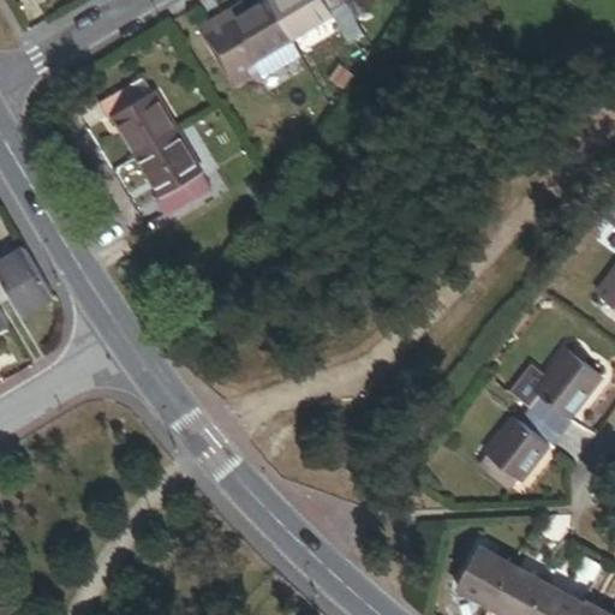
[(221,18),(202,29),(237,87),(258,73),(262,79),(300,55),(292,41),(291,40),(267,0),(266,0),(248,11),(225,25),(221,18)]
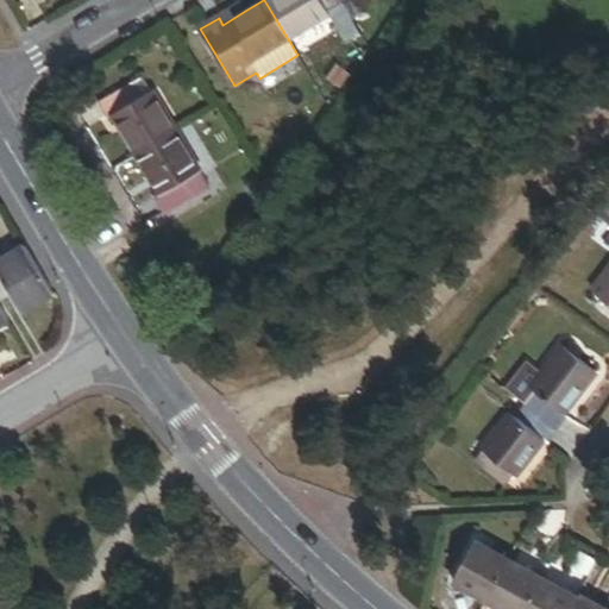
[(264,0),(288,39),(289,41),(330,17),(347,44),(360,36),(352,22),(343,6),(339,0),(264,0)]
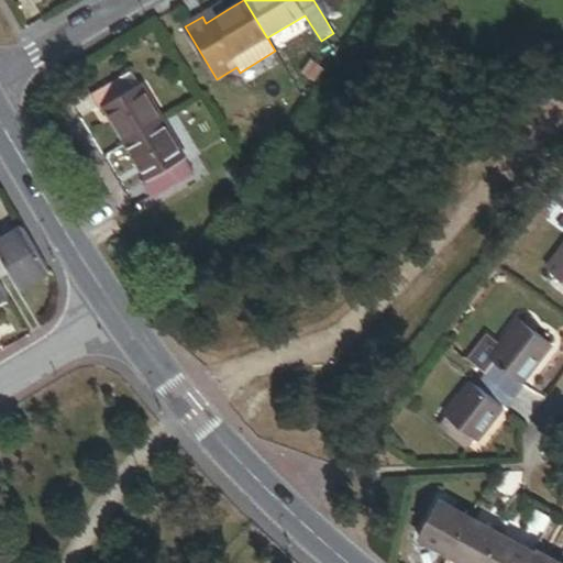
[(313,0),(317,6),(326,20),(339,12),(331,0),(313,0)]
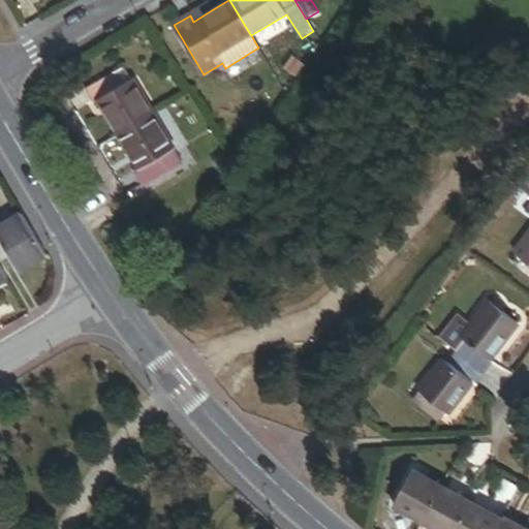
[(210,3),(190,16),(193,22),(213,9),(210,3)]
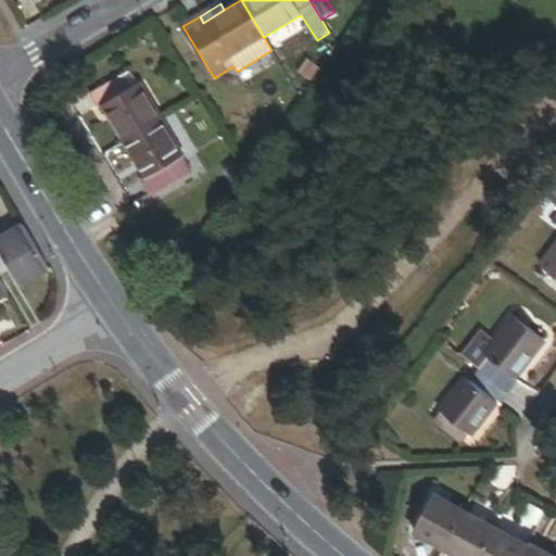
[(98,108),(103,104),(138,84),(130,71),(90,95),(98,108)]
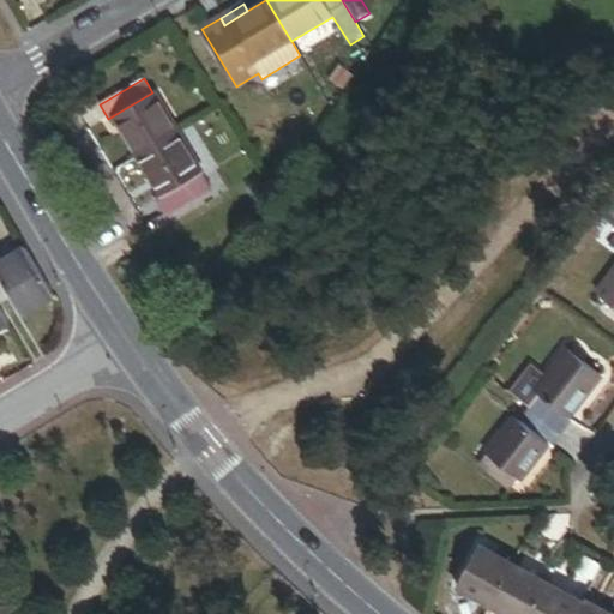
[(138,156),(176,133),(152,92),(114,115),(138,156)]
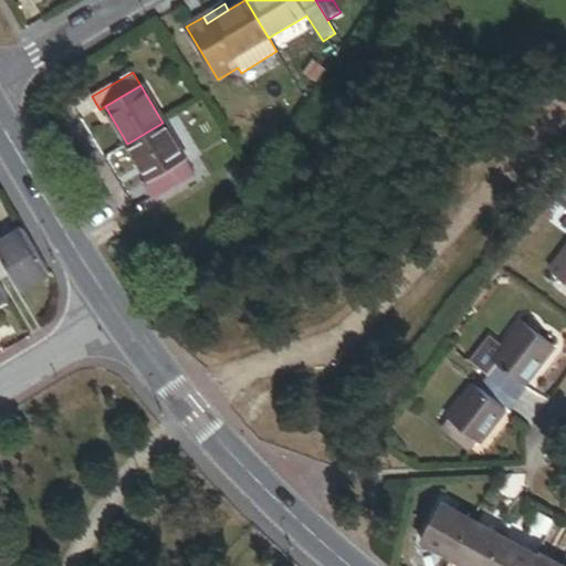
[(185,160),(163,123),(127,144),(149,181),(185,160)]
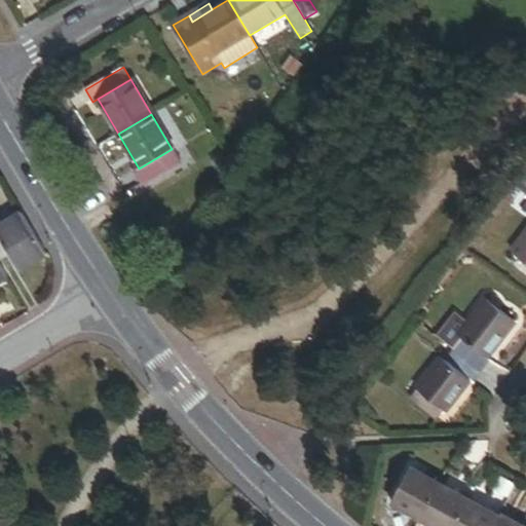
[(172,149),(139,168),(135,172),(142,184),(179,161),(172,149)]
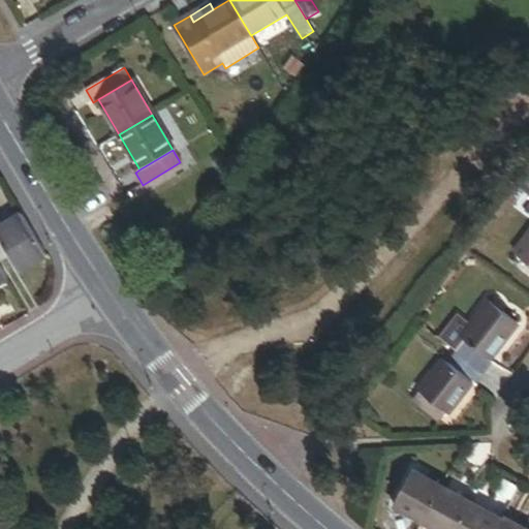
[(528,177),(527,175),(517,187),(528,196),(528,177)]
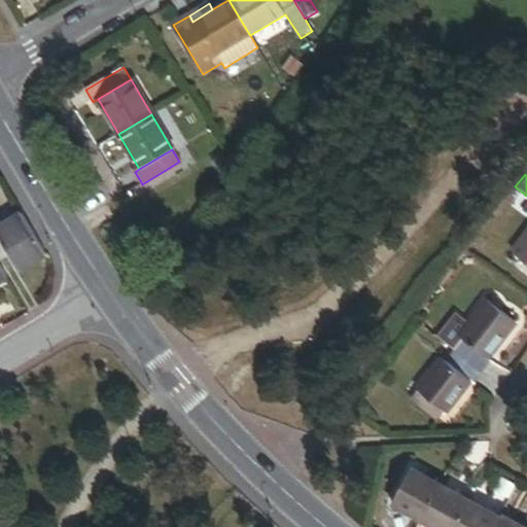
[(48,253),(23,211),(0,224),(0,251),(7,247),(21,270),(48,253)]
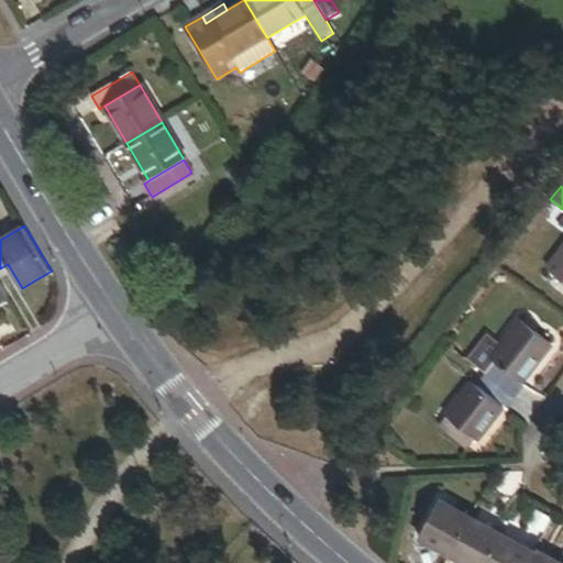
[(562,251),(549,271),(562,280),(562,251)]
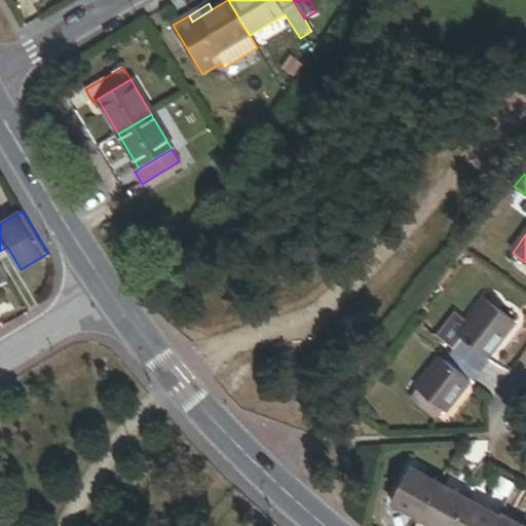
[(461,339),(487,359),(515,323),(486,300),(458,336),(461,339)]
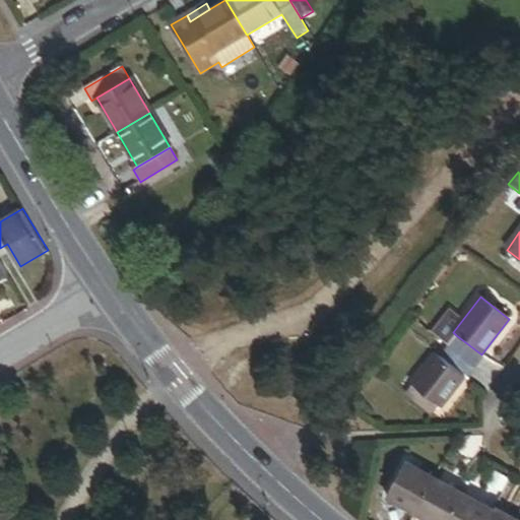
[(456,335),(447,347),(476,370),(485,358),(481,354),(456,335)]
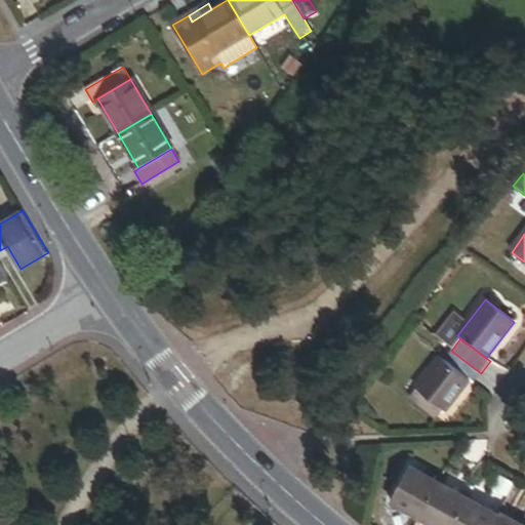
[(481,373),(451,351),(444,360),(469,379),(474,384),(481,373)]
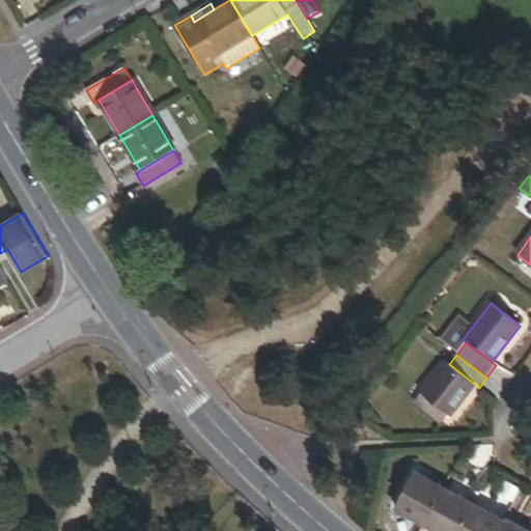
[(474,384),(449,364),(445,362),(420,394),(421,394),(449,416),(474,384)]
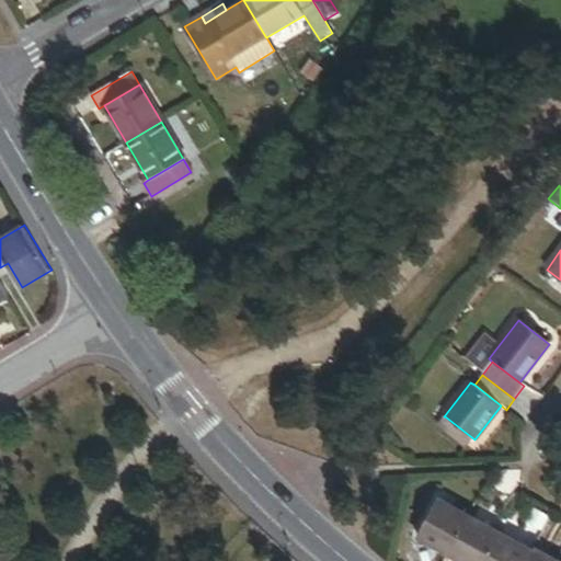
[(474,439),(445,416),(437,426),(467,449),(474,439)]
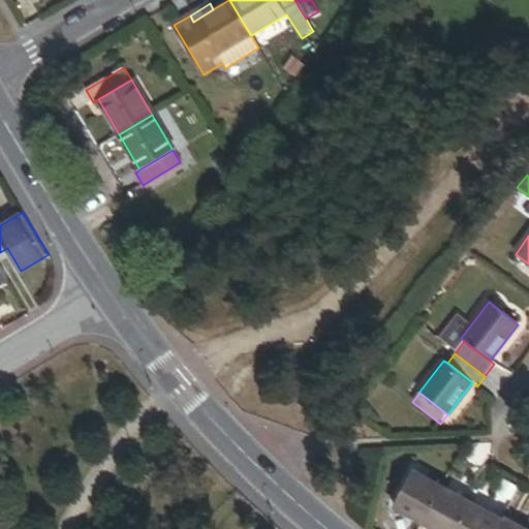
[(423,522),(442,487),(413,471),(394,506),(423,522)]
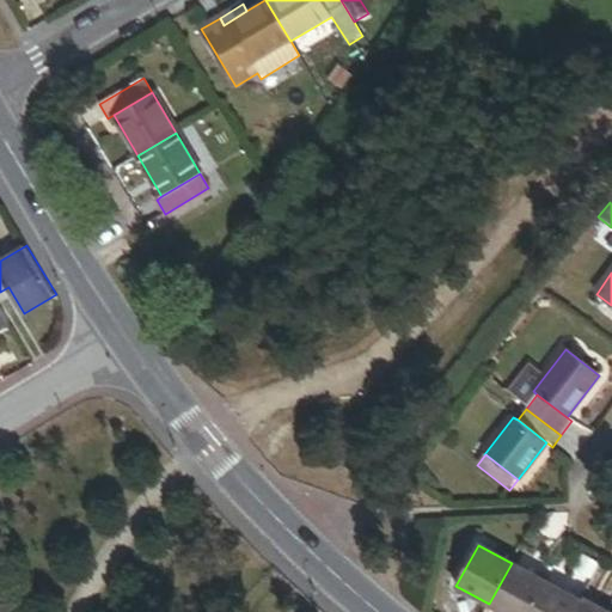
[(503,611),(532,611),(548,583),(512,563),(489,604),(503,611)]
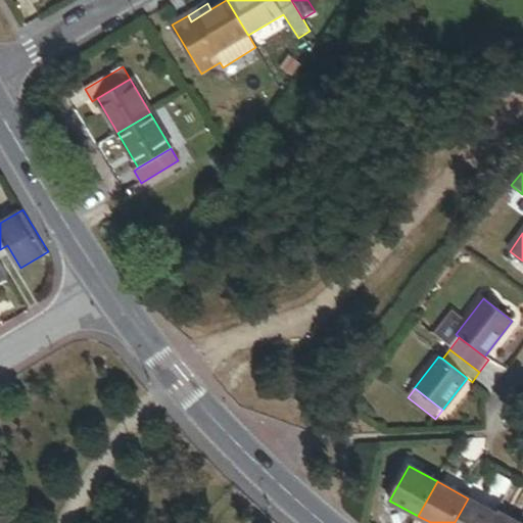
[(491,522),(496,515),(468,498),(455,522),(491,522)]
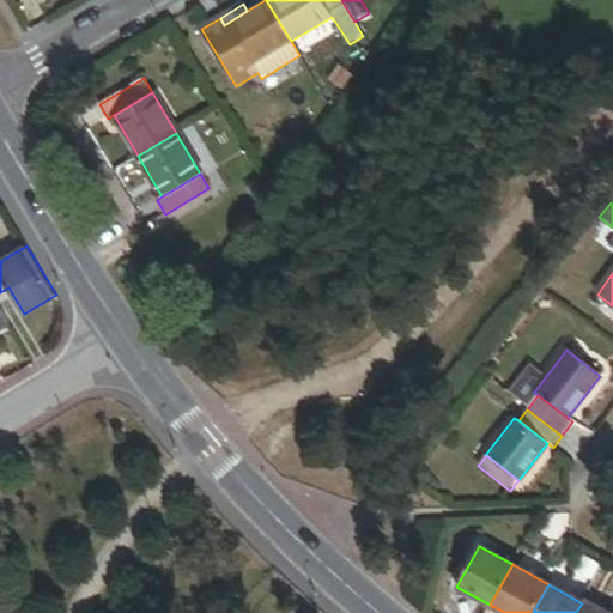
[(604,612),(583,601),(582,604),(576,612),(604,612)]
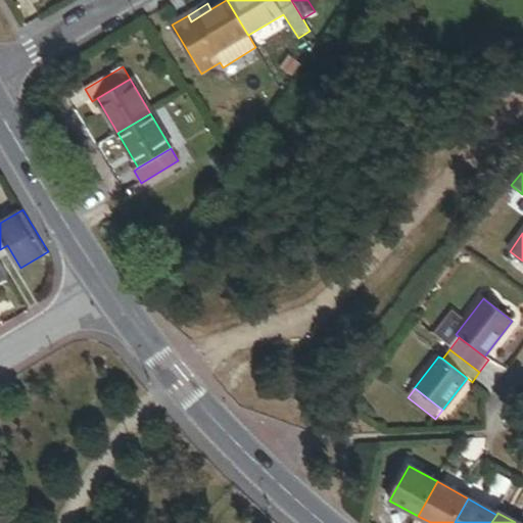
All buildings are outlined.
